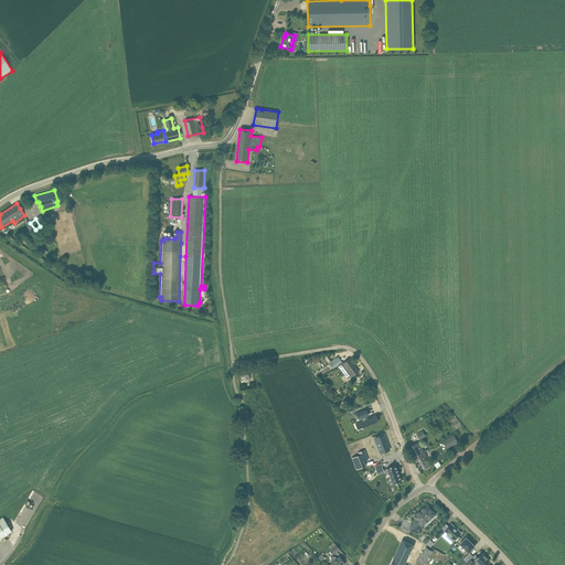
[(330,365),(332,369),(342,362),(339,358),(337,359),(337,358),(331,362),(332,364),(330,365)]
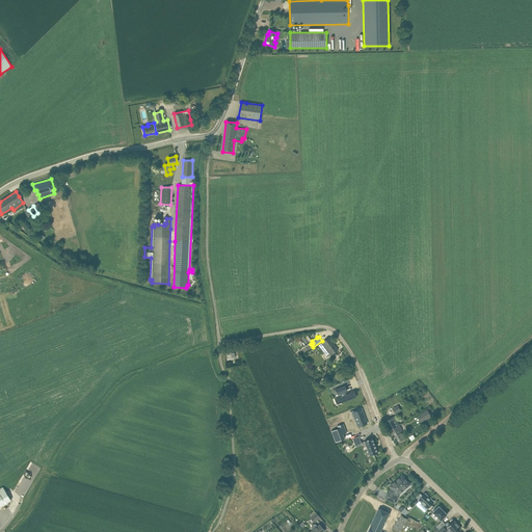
[(320,344),(323,348),(324,347),(330,354),(338,350),(328,338),(320,344)]
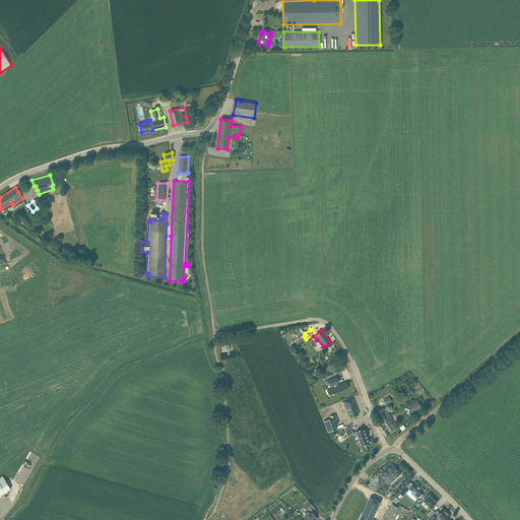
[(339,382),(337,378),(328,381),(330,385),(332,385),(333,387),(330,388),(333,393),(348,387),(346,382),(337,385),(336,383),(339,382)]
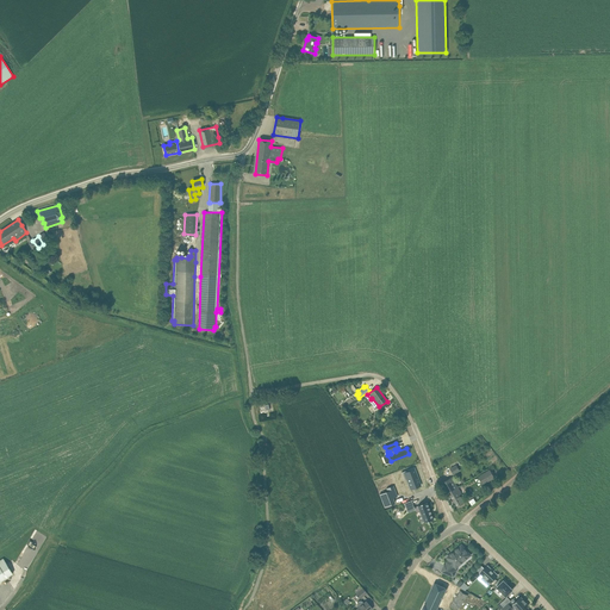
[(415,468),(408,472),(406,471),(402,472),(402,473),(405,480),(408,479),(411,489),(411,490),(421,485),(415,468)]
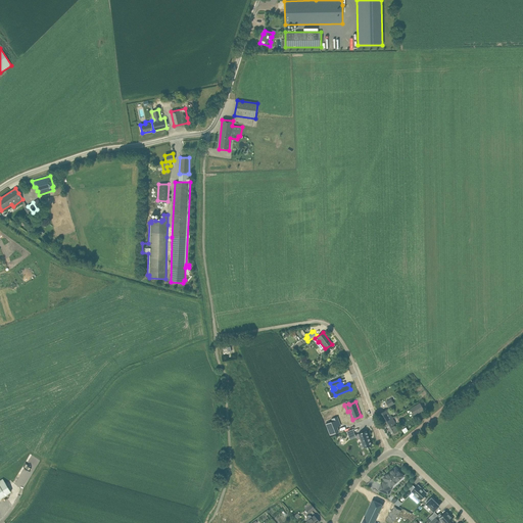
[(424,410),(422,405),(420,402),(410,409),(414,414),(417,412),(418,413),(424,410)]
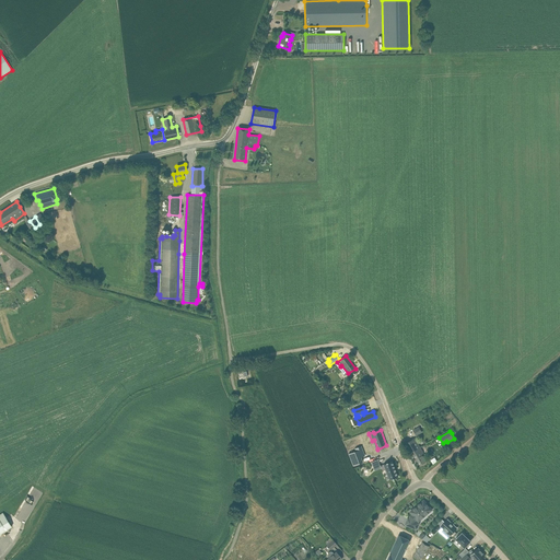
[(412,456),(413,456),(419,465),(428,461),(415,438),(405,444),(412,456)]
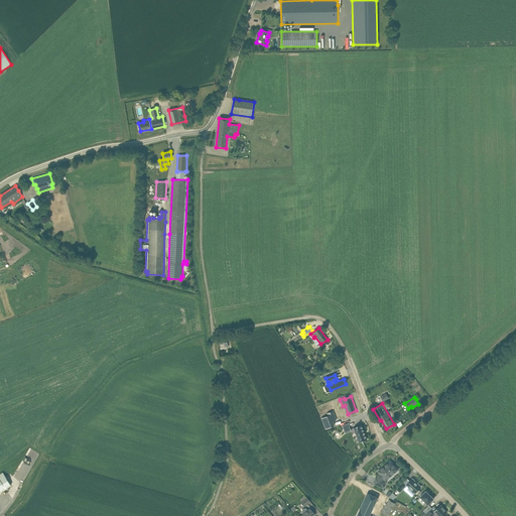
[(333,410),(328,412),(327,412),(328,414),(321,417),(326,428),(334,425),(334,424),(332,421),(332,420),(333,420),(336,419),(333,410)]
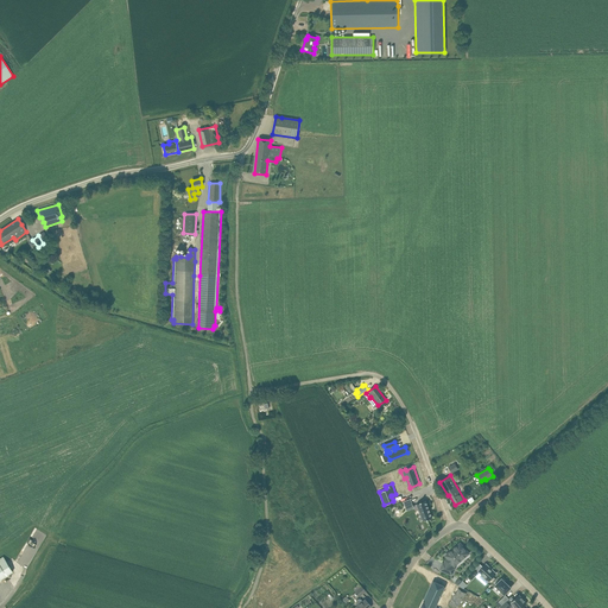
[(411,498),(403,501),(406,511),(406,510),(406,508),(413,506),(415,505),(413,505),(411,499),(412,499),(411,498)]
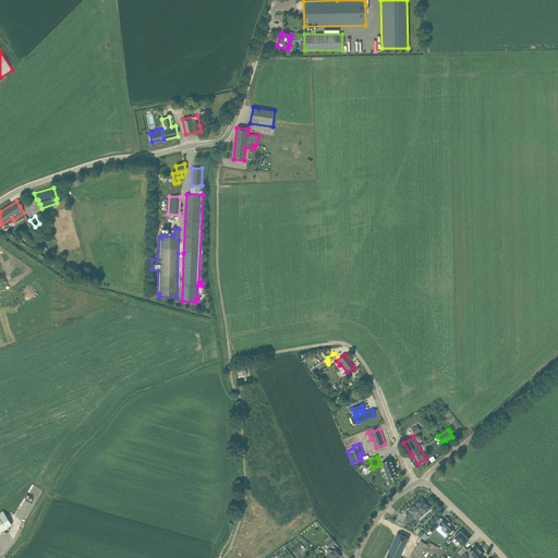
[(386,461),(383,462),(387,473),(388,473),(389,476),(388,477),(392,476),(393,476),(397,474),(391,459),(387,460),(386,460),(386,461)]
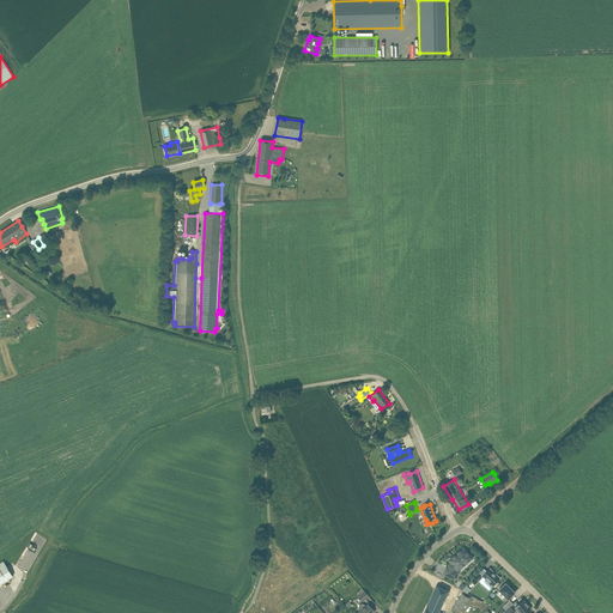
[(443,574),(456,580),(459,572),(456,571),(473,558),(463,547),(449,560),(451,563),(449,565),(448,568),(447,568),(443,574)]
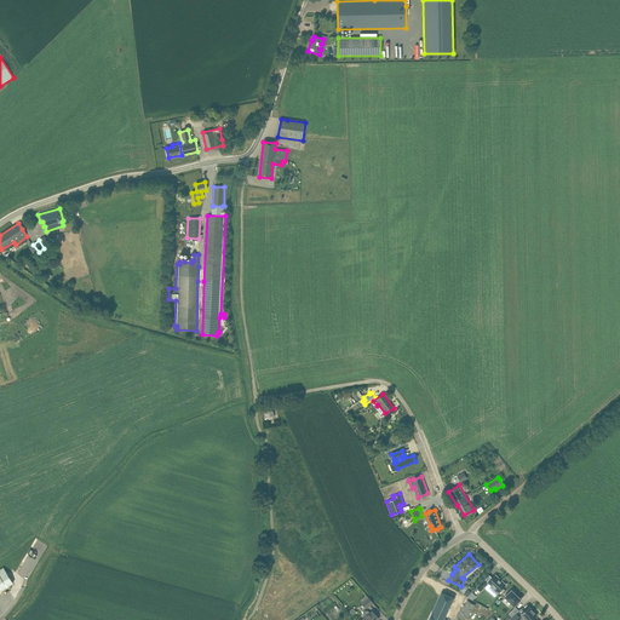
[(0,591),(13,583),(4,568),(0,569),(0,591)]
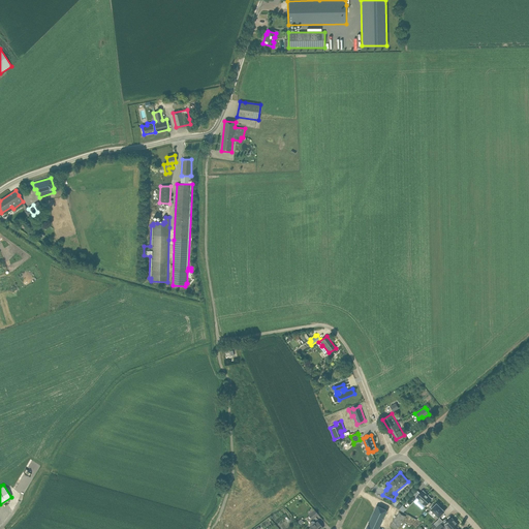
[(421,493),(416,497),(426,505),(432,499),(423,491),(421,493)]
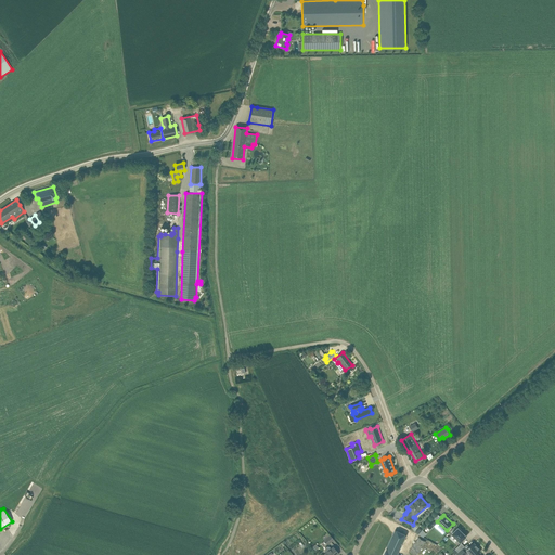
[(452,534),(461,542),(466,537),(461,531),(462,530),(460,528),(459,528),(455,531),(454,530),(452,532),(453,533),(452,534)]
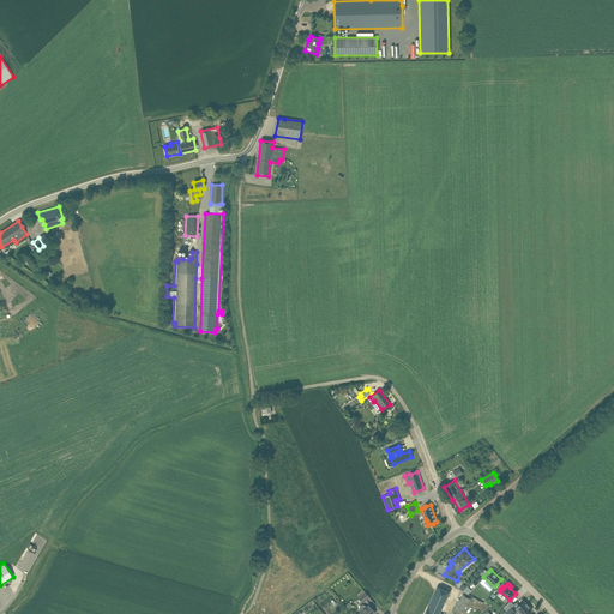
[(438,587),(429,606),(441,611),(445,602),(450,593),(438,587)]
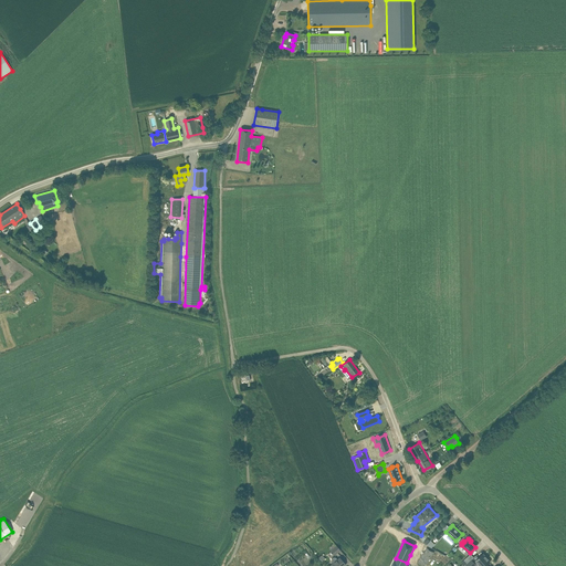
[(331,551),(335,555),(341,551),(336,545),(331,551)]
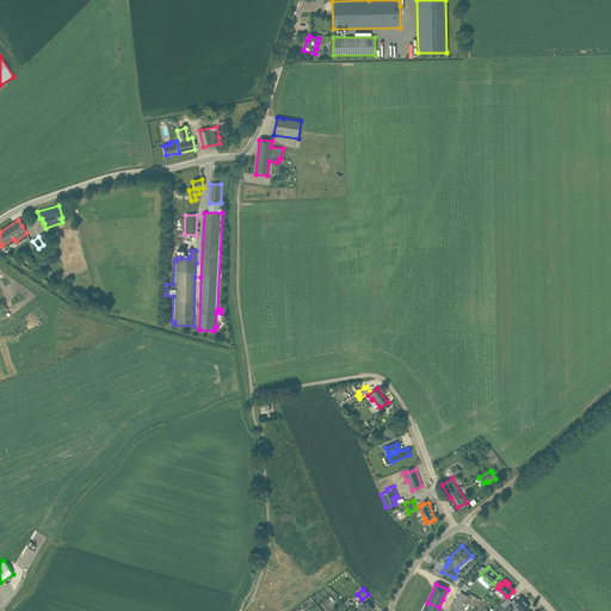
[(451,606),(458,610),(468,596),(461,591),(451,606)]
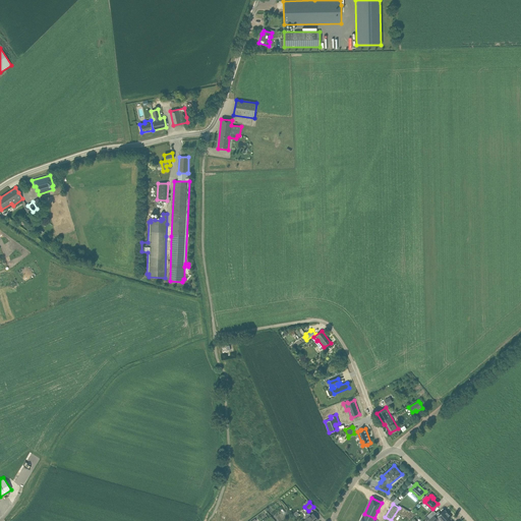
[(435,515),(436,513),(433,510),(427,515),(430,518),(435,515)]
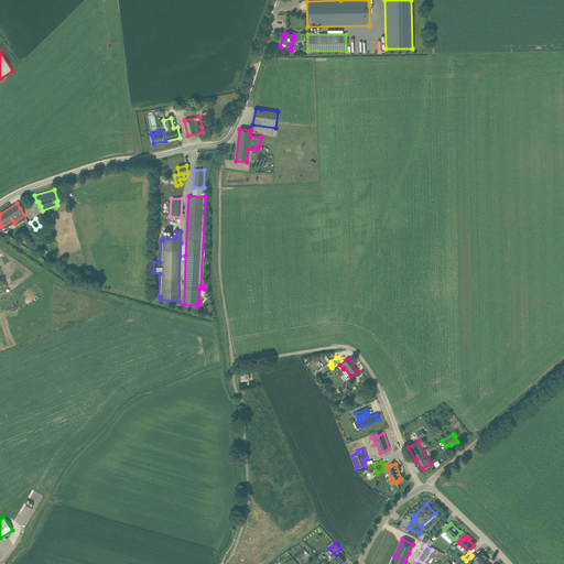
[(474,562),(476,561),(478,563),(483,563),(489,560),(481,552),(474,559),(473,560),(470,557),(466,561),(464,563),(472,563),(475,562),(474,562)]
